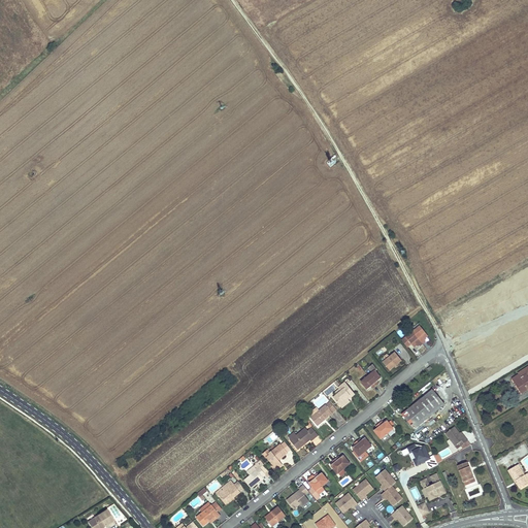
[(428,336),(421,326),(406,337),(415,348),(417,345),(419,344),(420,345),(420,347),(426,341),(426,340),(425,339),(426,338),(428,336)]
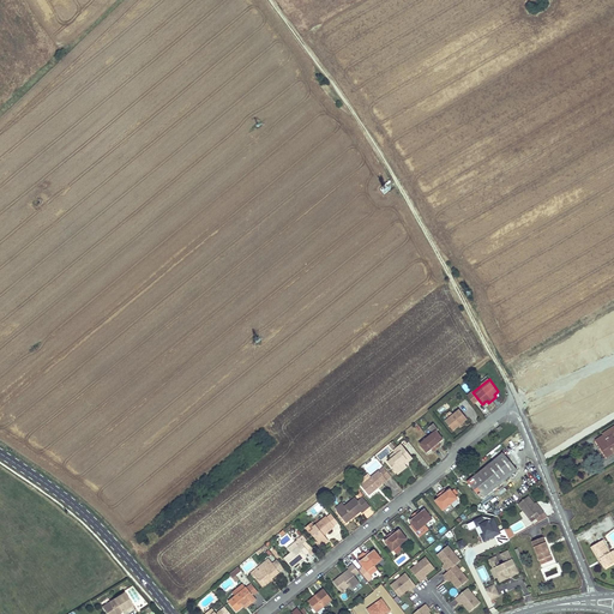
[(450,411),(443,417),(453,432),(468,420),(459,410),(453,415),(450,411)]
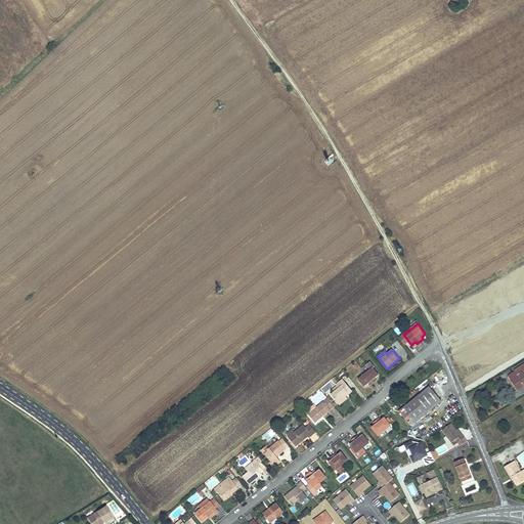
[(370,369),(358,379),(364,387),(368,383),(370,386),(377,381),(375,379),(379,375),(373,367),(375,366),(370,361),(366,364),(370,369)]
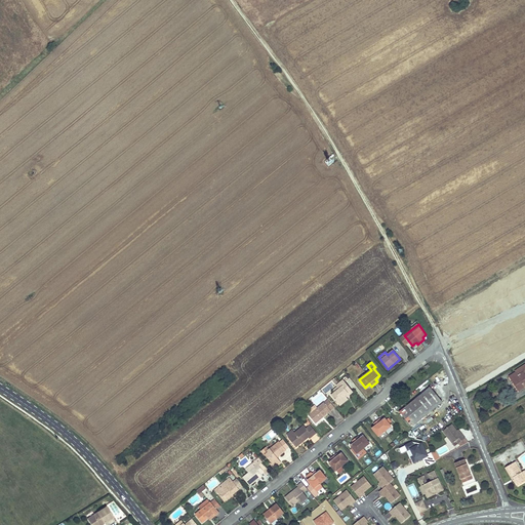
[(511,377),(515,385),(517,384),(521,391),(524,388),(524,373),(524,372),(524,365),(516,371),(517,373),(511,377)]
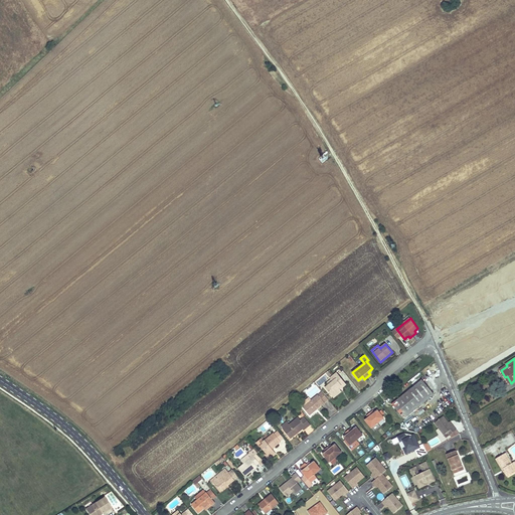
[(337,373),(331,378),(333,382),(329,385),(326,388),(332,396),(340,390),(339,388),(342,386),(343,387),(347,384),(337,373)]
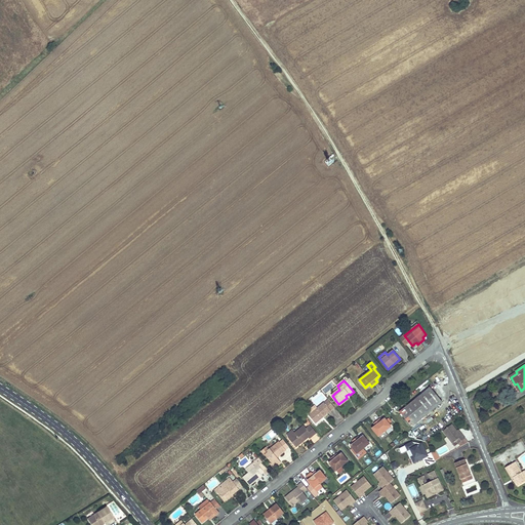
[(401,412),(405,417),(412,427),(443,402),(431,388),(401,412)]
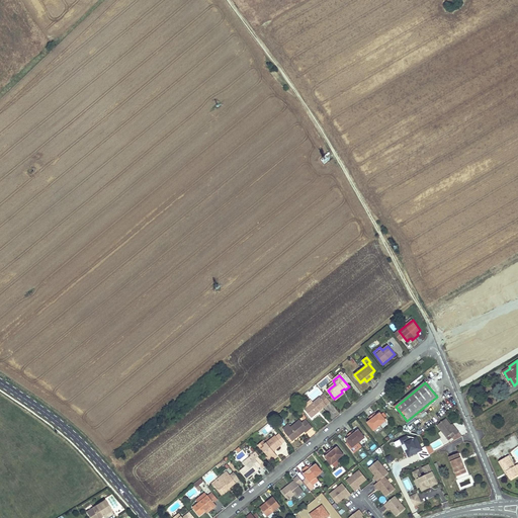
[(344,394),(342,393),(334,399),(336,401),(344,394)]
